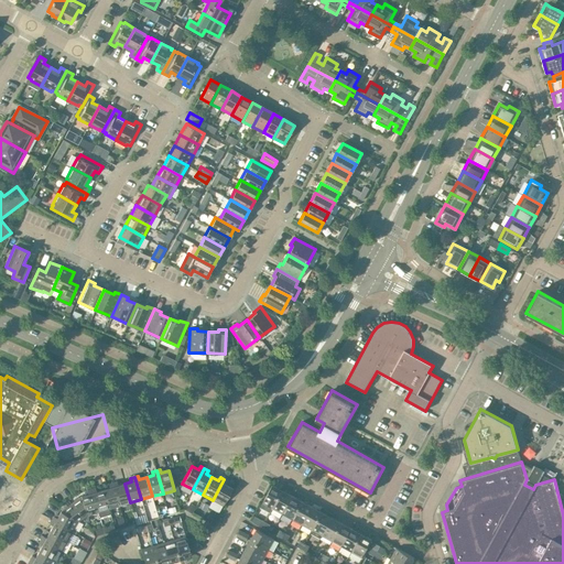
[(213,500),(223,506),(232,488),(226,485),(228,481),(224,479),(213,500)]
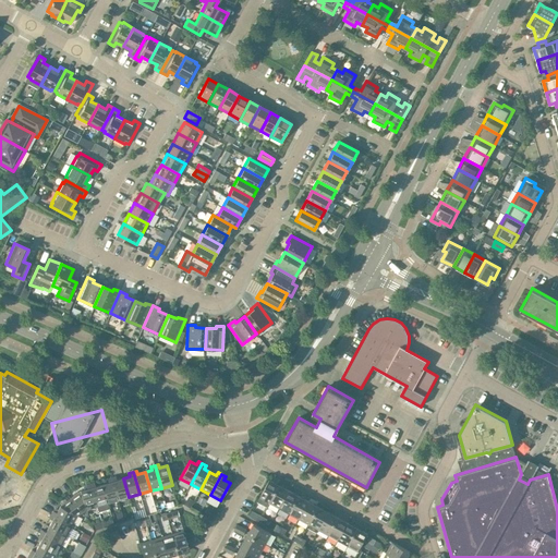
[(111,477),(118,500),(129,497),(123,478),(117,481),(116,476),(111,477)]
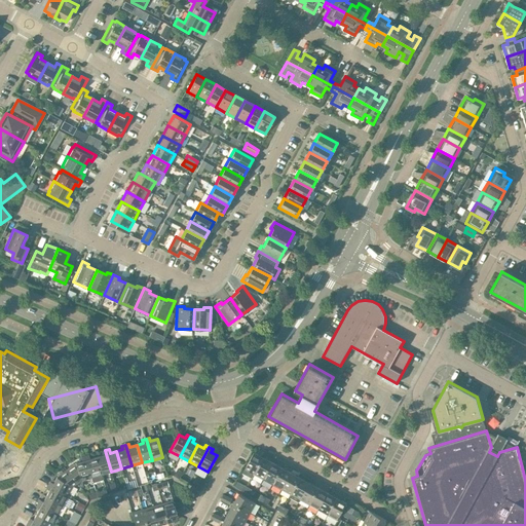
[(96,457),(102,475),(111,472),(105,450),(102,451),(103,455),(96,457)]
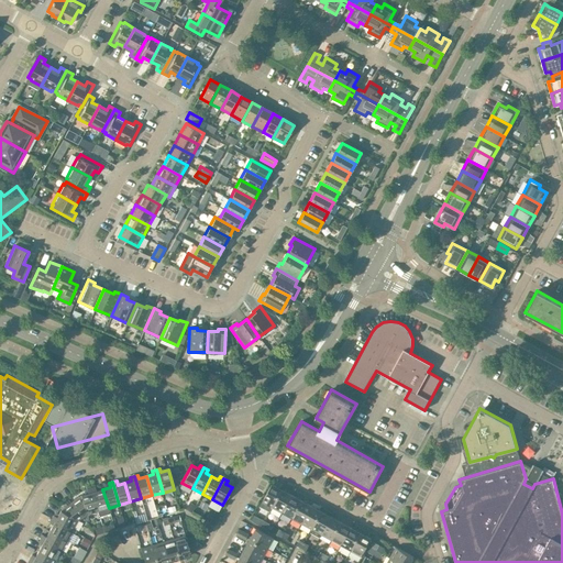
[(273,507),(283,489),(272,484),(260,506),(269,511),(273,507)]
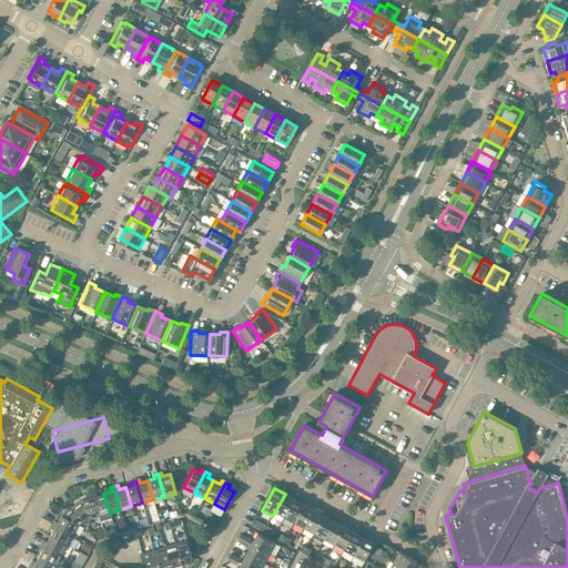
[(92,493),(99,516),(100,520),(111,517),(110,513),(103,494),(97,495),(95,492),(92,493)]
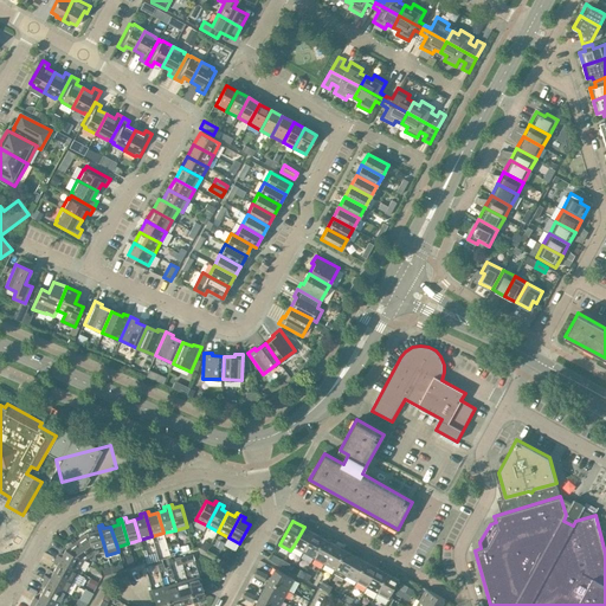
[(76,541),(89,556),(92,554),(105,550),(98,526),(94,527),(95,532),(86,533),(76,541)]
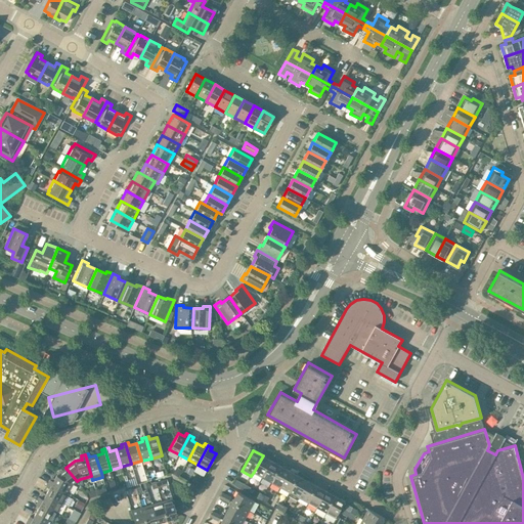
[(263,477),(271,461),(263,455),(254,472),(263,477)]
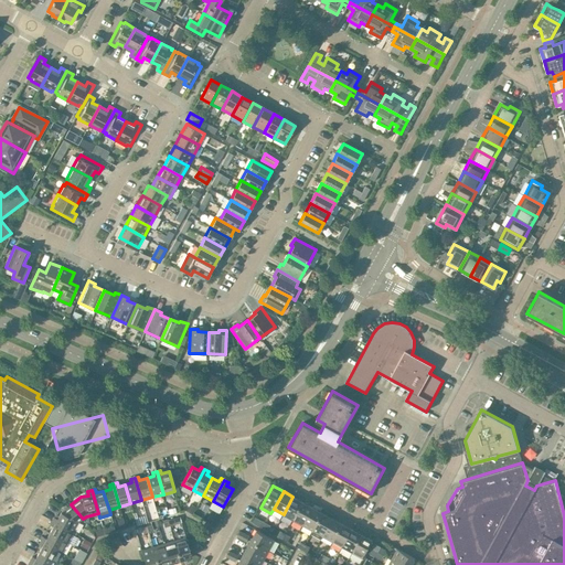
[(292,520),(302,502),(292,497),(284,514),(292,520)]
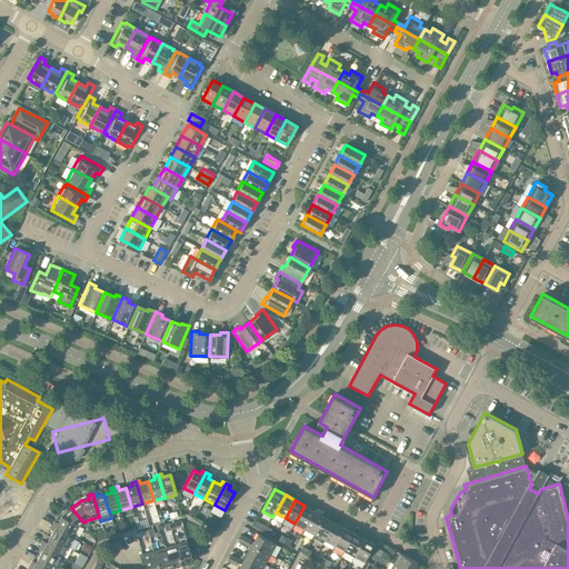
[(305,529),(315,511),(305,506),(295,523),(305,529)]
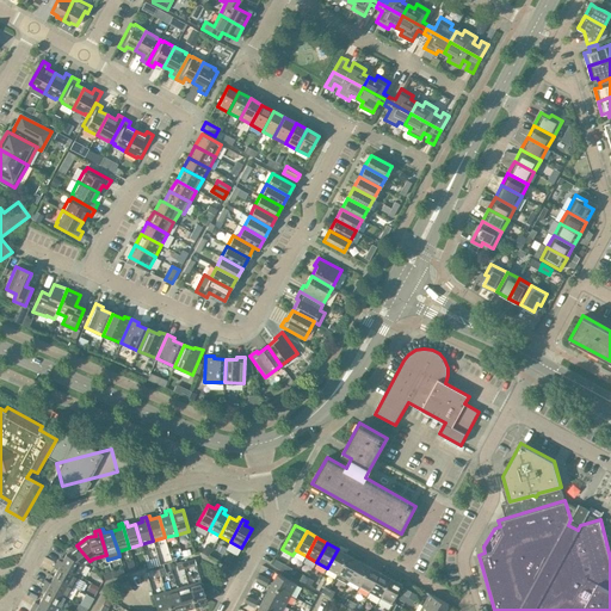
[(56,563),(78,575),(85,565),(90,561),(76,545),(66,554),(62,561),(59,559),(56,563)]
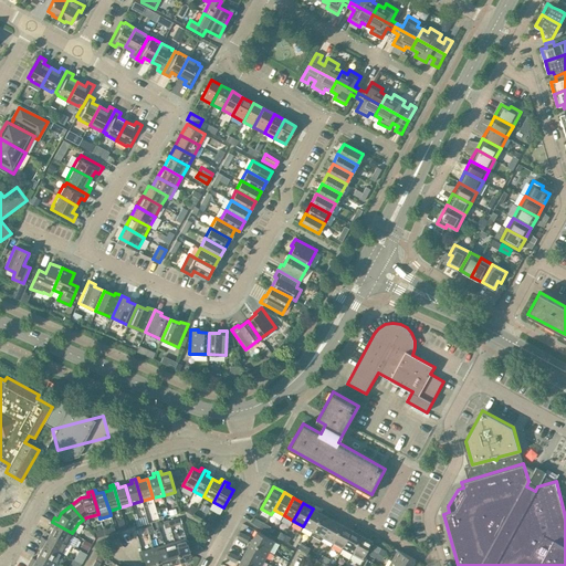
[(313,532),(323,514),(313,509),(303,526),(313,532)]
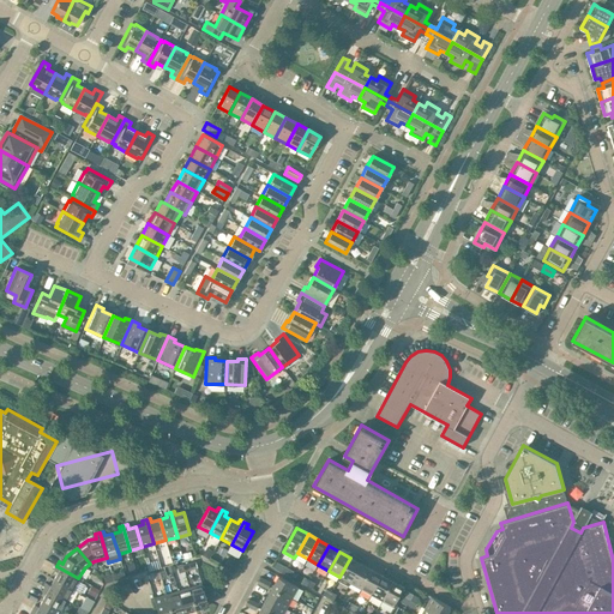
[(349,587),(350,583),(361,564),(350,558),(339,577),(338,581),(349,587)]
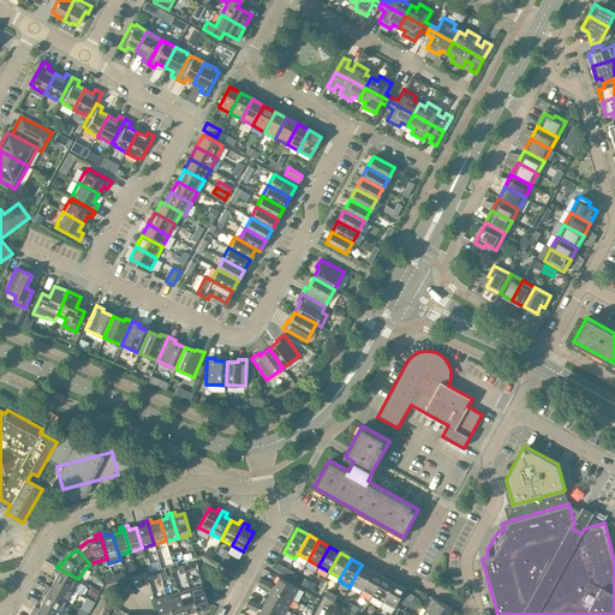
[(351,584),(362,590),(372,571),(362,565),(351,584)]
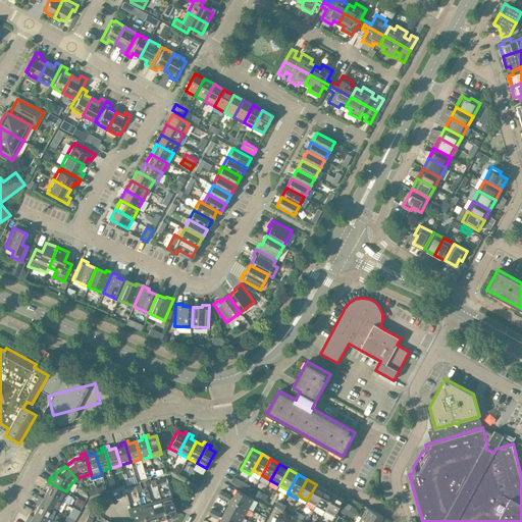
[(46,491),(62,501),(66,491),(48,481),(46,484),(49,486),(46,491)]
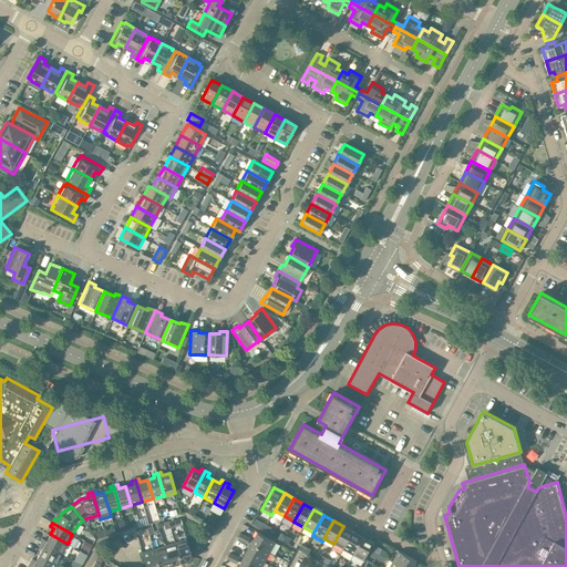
[(333,544),(343,549),(353,532),(343,526),(333,544)]
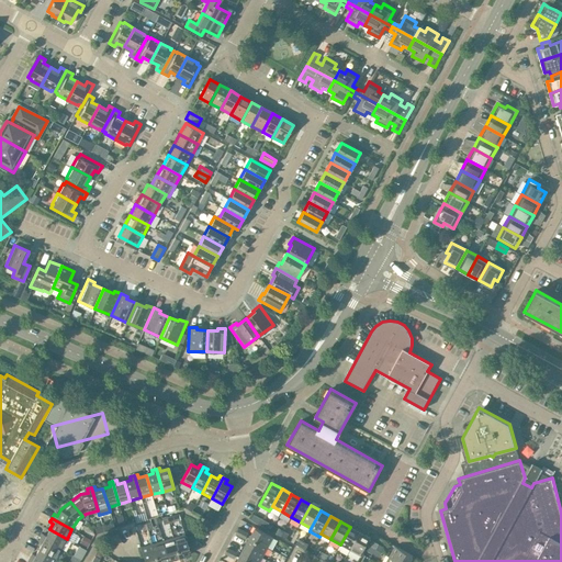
[(250,538),(268,548),(273,537),(256,527),(250,538)]
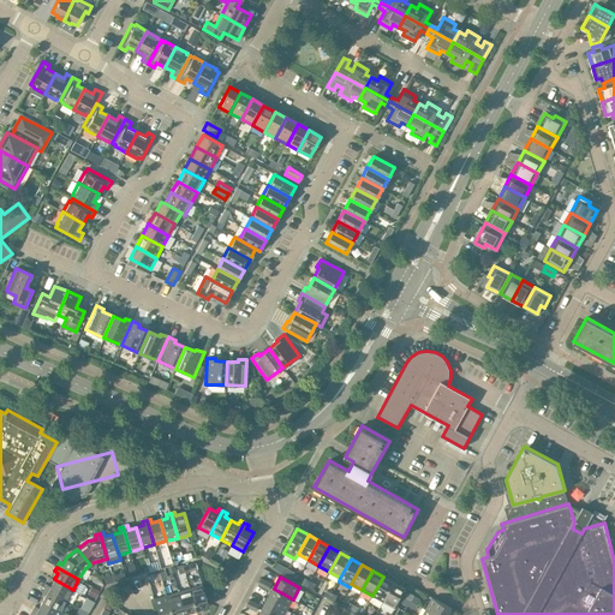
[(372,596),(383,602),(394,581),(383,577),(372,596)]
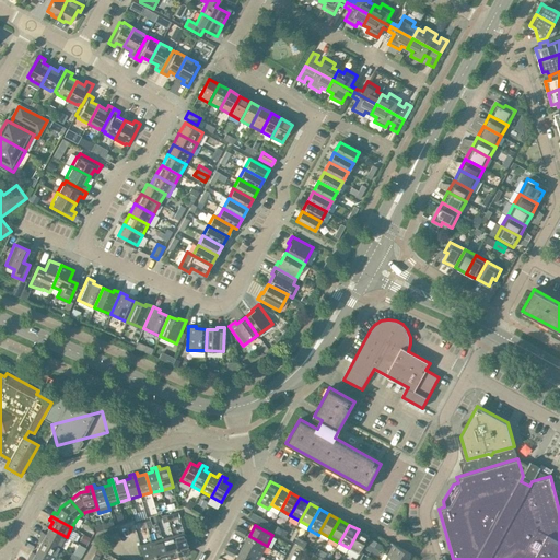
[(41,536),(61,547),(67,537),(49,527),(46,534),(43,532),(41,536)]
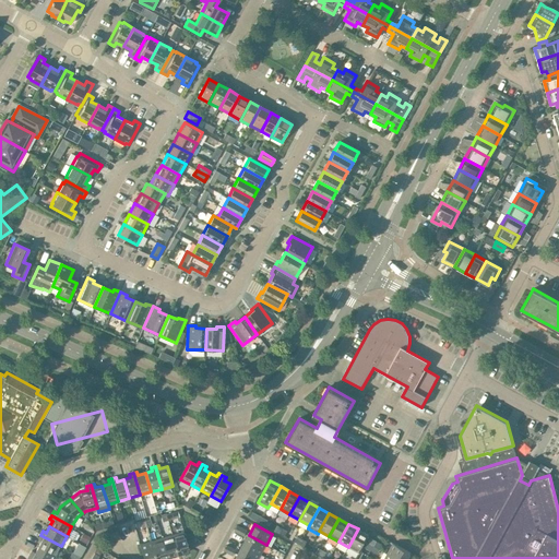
[(348,547),(358,552),(368,535),(358,528),(348,547)]
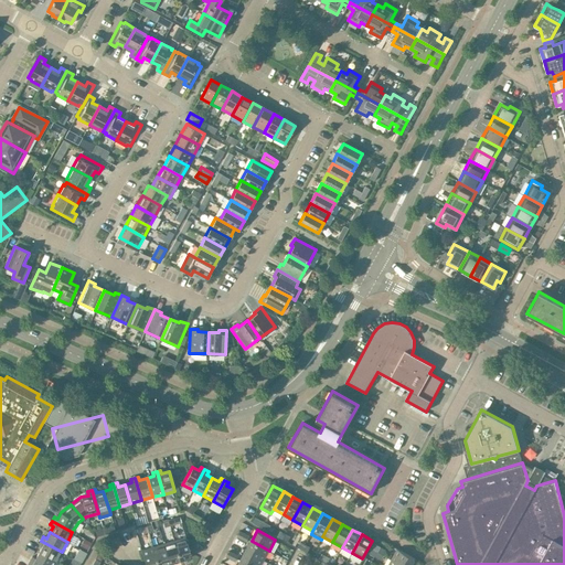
[(174,541),(180,561),(191,557),(185,537),(174,541)]
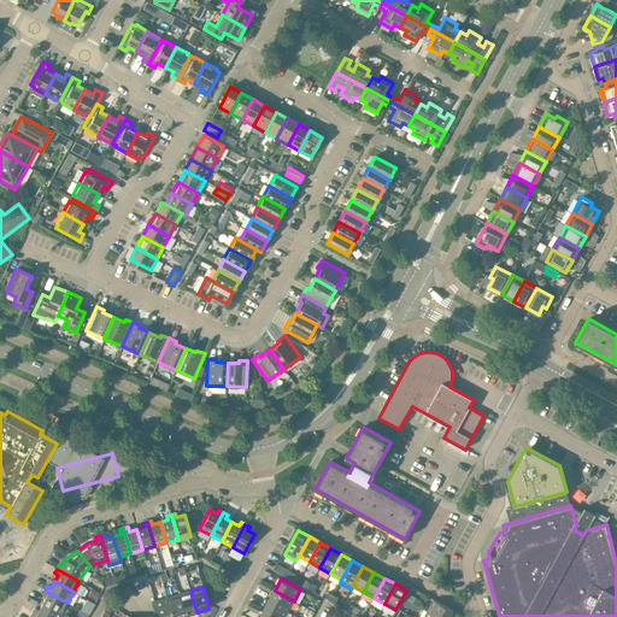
[(42,603),(62,613),(68,603),(45,591),(42,594),(46,597),(42,603)]
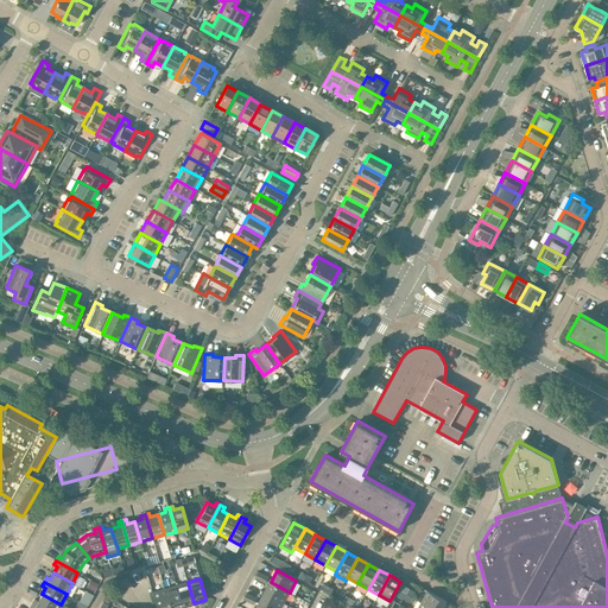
[(176,586),(182,607),(194,603),(188,582),(176,586)]
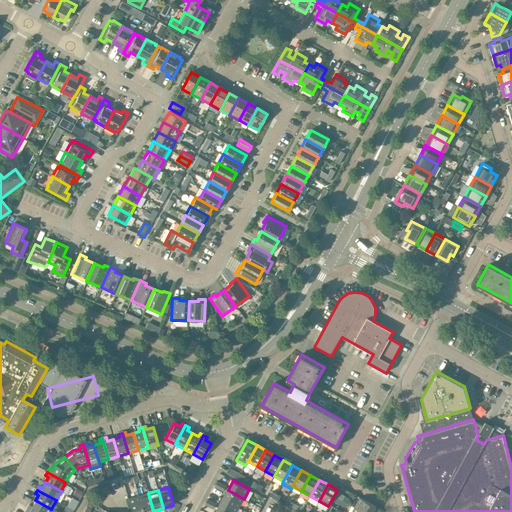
[(223,499),(239,508),(244,499),(228,490),(223,499)]
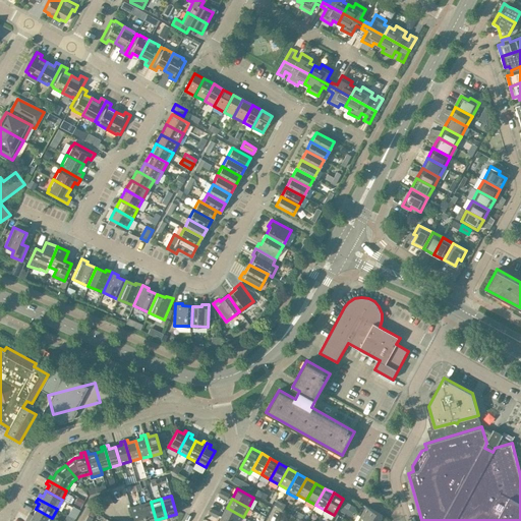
[(140,505),(145,520),(150,520),(156,520),(151,502),(140,505)]
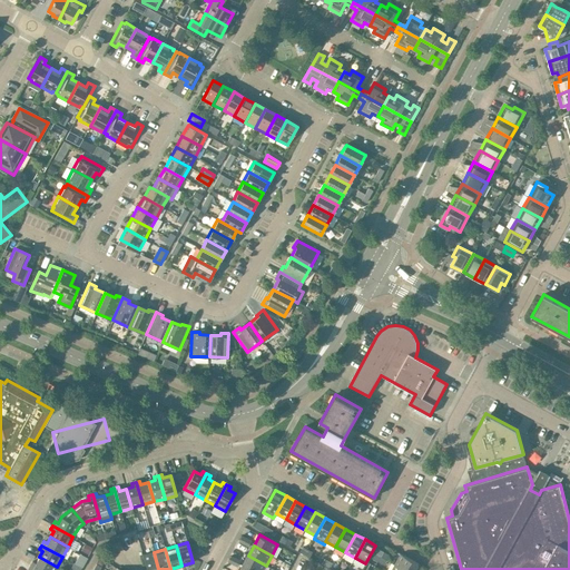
[(143,556),(146,569),(158,569),(154,552),(143,556)]
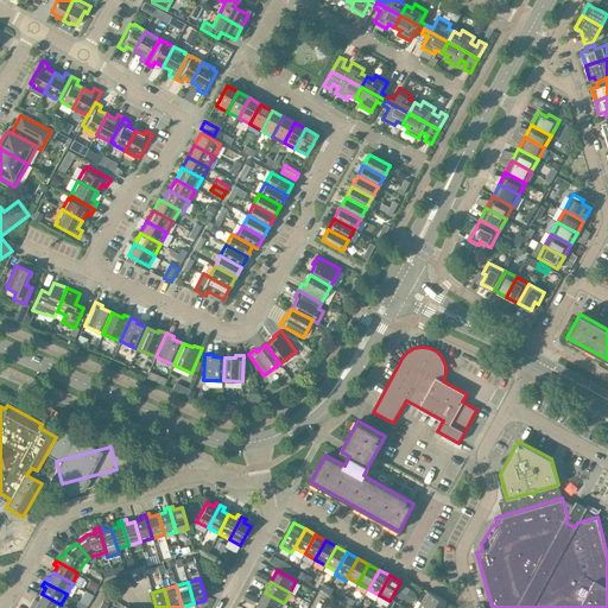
[(422,602),(432,607),(443,607),(447,601),(428,590),(422,602)]
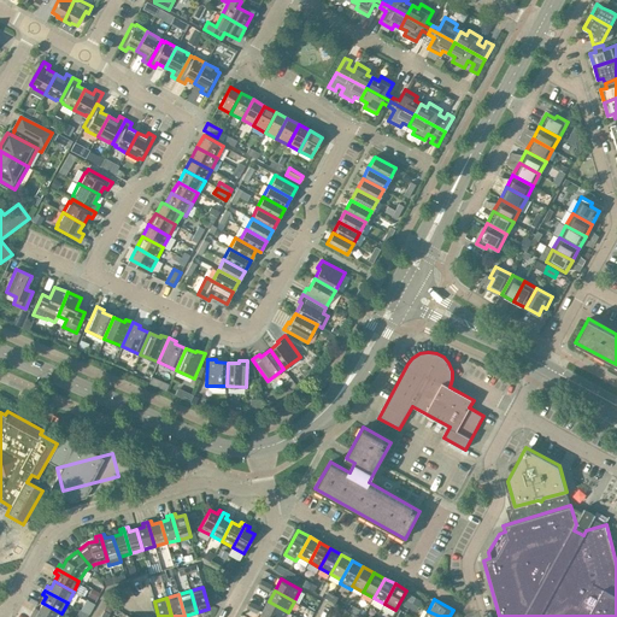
[(263,612),(271,616),(285,616),(288,612),(269,601),(263,612)]
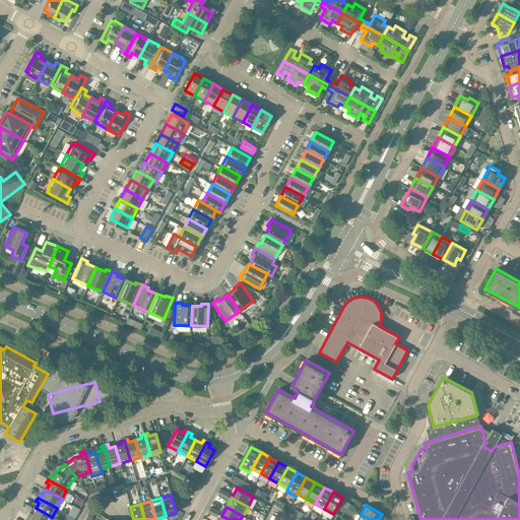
[(27,516),(35,519),(50,519),(52,517),(36,508),(33,514),(29,512),(27,516)]
